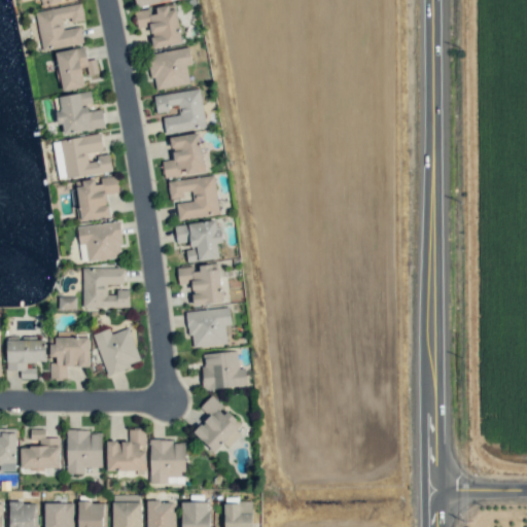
[(35,11),(42,50),(83,43),(80,26),(64,29),(63,23),(84,20),(81,3),(35,11)]
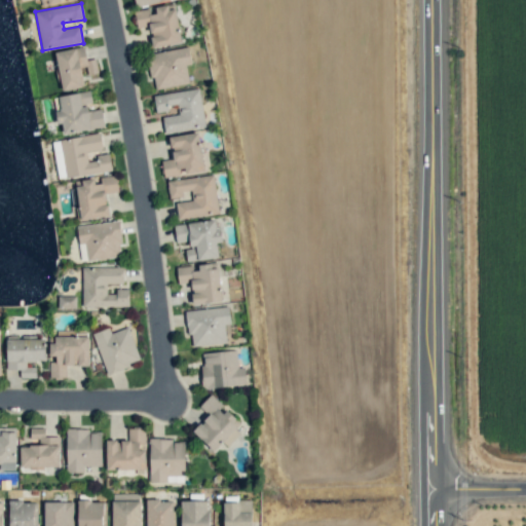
[(152,48),(182,42),(174,3),(134,11),(137,29),(148,27),(152,48)]
